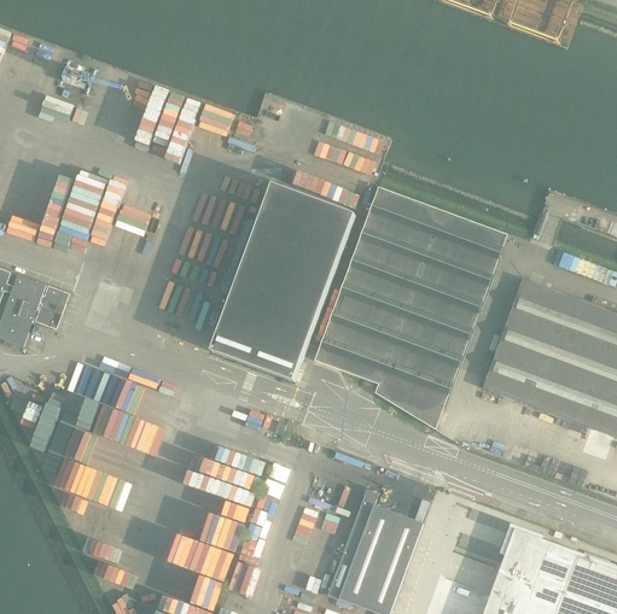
[(274,93),(268,106),(279,111),(284,98),(274,93)]
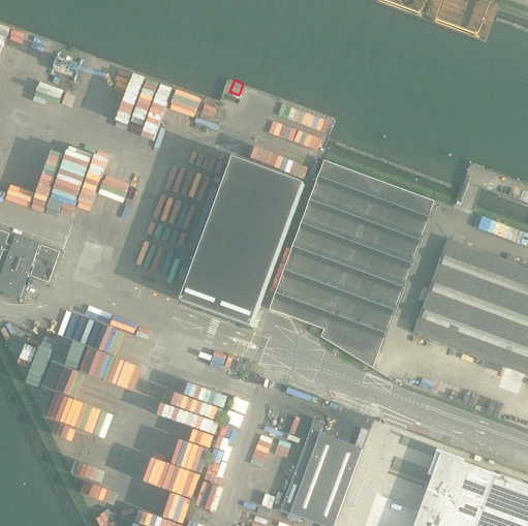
[(251,326),(304,183),(234,157),(181,300),(251,326)]
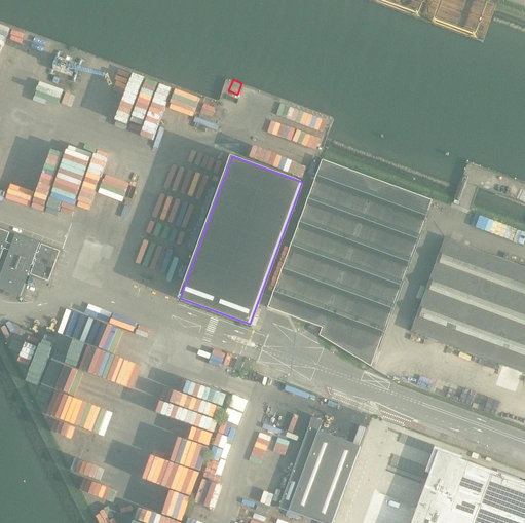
[(370,364),(432,198),(322,157),(267,305),(322,326),(319,333),(370,364)]
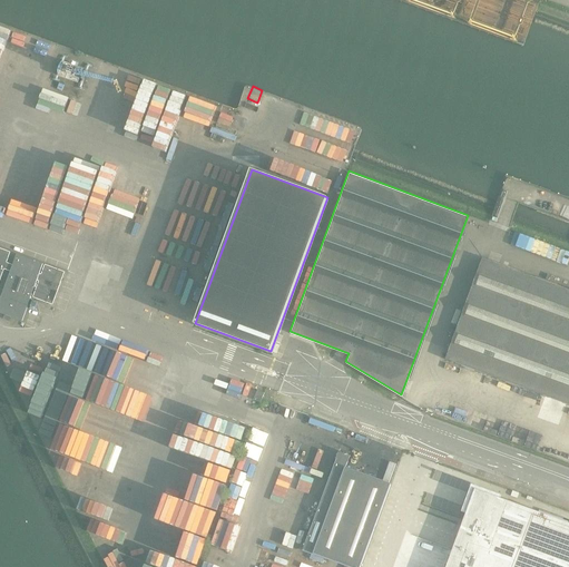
[(311,184),(325,189),(331,177),(315,172),(311,184)]
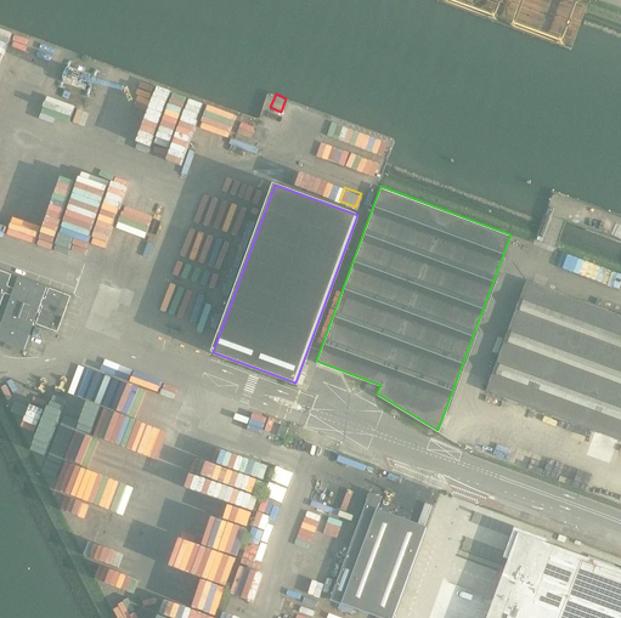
[(0,338),(23,347),(39,302),(41,304),(34,322),(56,329),(69,294),(48,285),(44,296),(43,295),(46,284),(17,275),(13,285),(6,283),(10,272),(0,267),(0,299),(4,290),(11,293),(0,321),(0,338)]
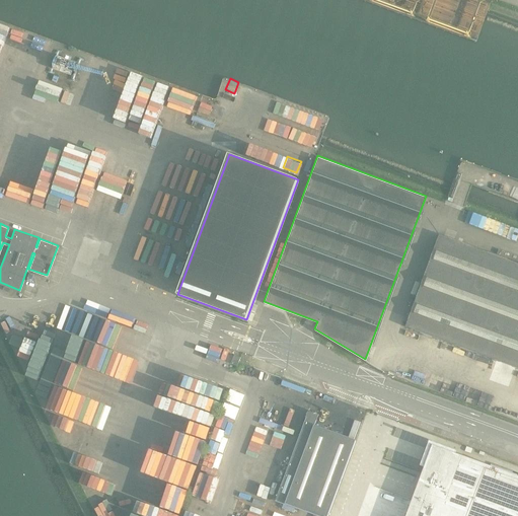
[(517,262),(438,233),(404,324),(517,366),(517,262)]
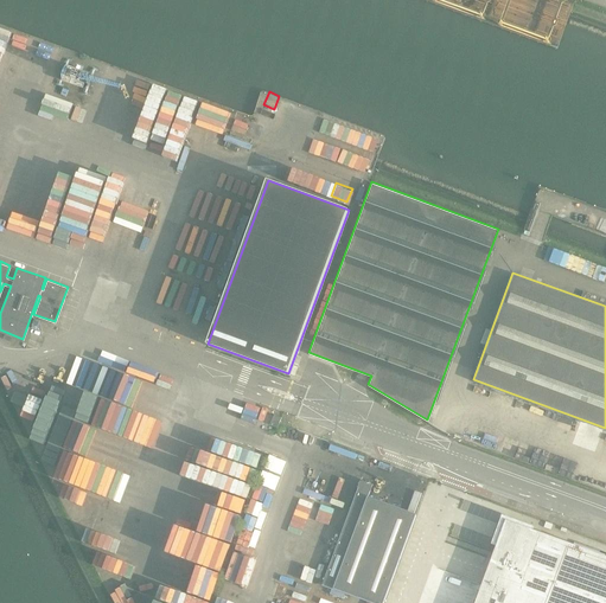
[(276,425),(279,421),(281,415),(273,412),(269,422),(276,425)]
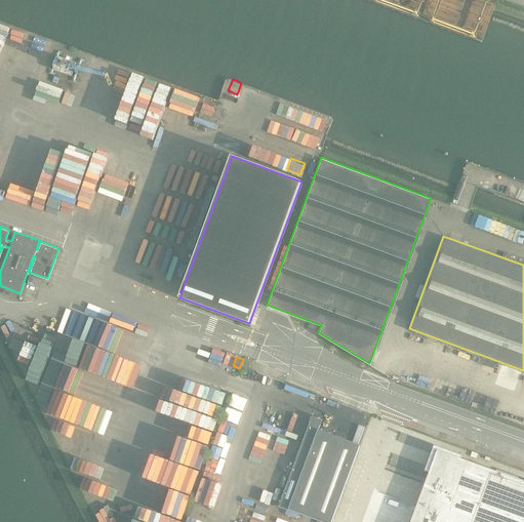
[(329,521),(359,443),(318,428),(322,416),(312,413),(278,504),(288,507),(287,508),(326,521),(329,521)]
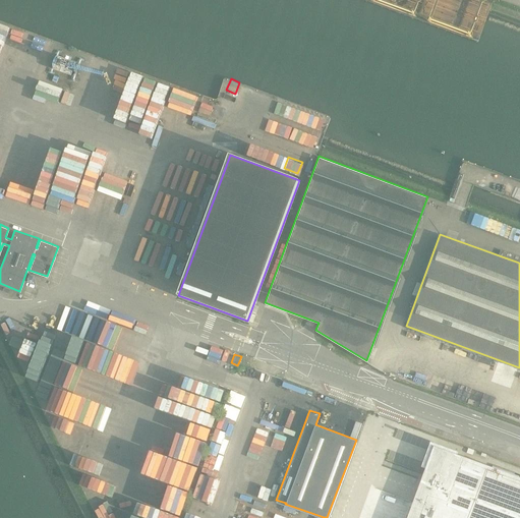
[(519,517),(519,476),(431,444),(424,464),(425,464),(412,500),(405,517),(519,517)]
